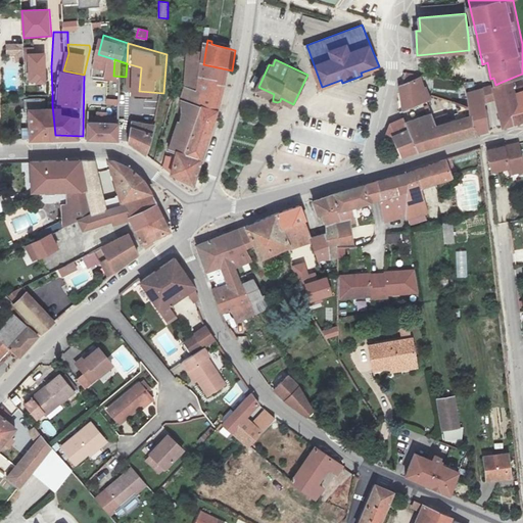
[(200,116),(218,122),(229,84),(232,70),(203,64),(198,89),(207,93),(200,116)]
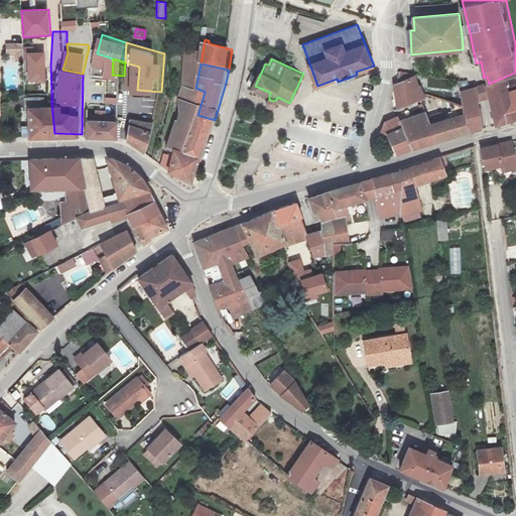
[(29,92),(51,92),(50,66),(28,67),(29,92)]
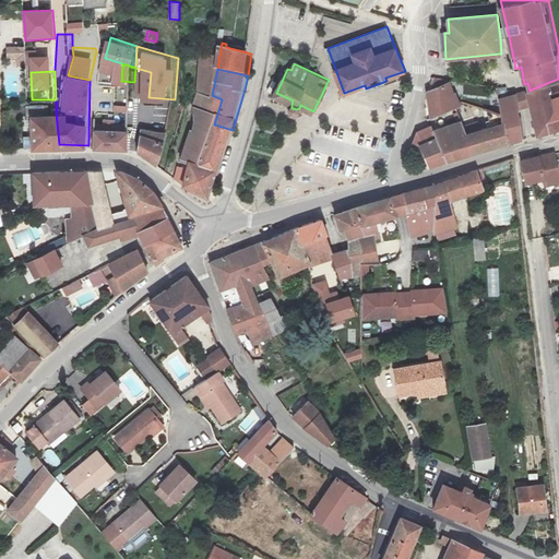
[(558,127),(558,79),(547,83),(534,88),(530,91),(532,104),(538,133),(551,130),(558,127)]
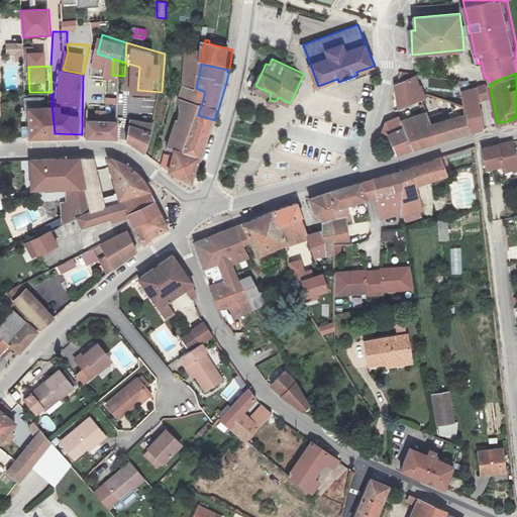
[(413,92),(422,89),(419,78),(397,85),(400,96),(396,97),(400,108),(416,103),(413,92)]
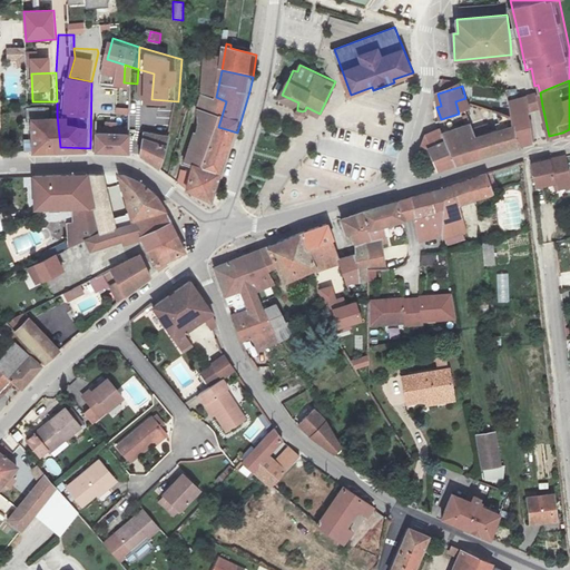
[(530,110),(542,106),(540,92),(527,96),(530,110)]
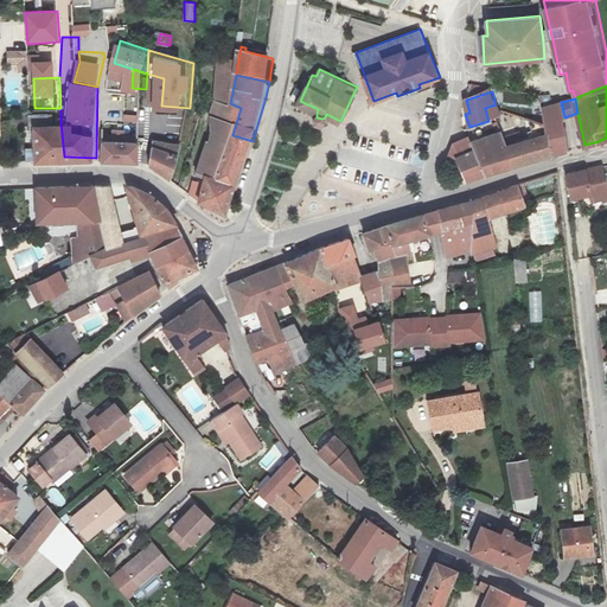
[(241,108),(230,103),(221,100),(217,113),(213,112),(213,116),(217,116),(216,126),(205,171),(215,174),(206,198),(208,200),(231,209),(240,184),(222,178),(232,135),(241,108)]
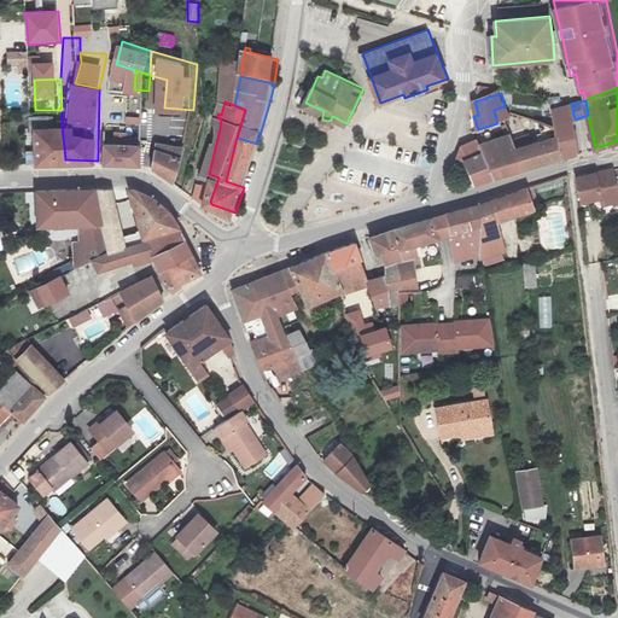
[(524,170),(564,158),(581,152),(575,120),(571,104),(553,110),(554,128),(509,112),(512,120),(506,121),(497,123),(501,133),(485,139),(468,145),(460,161),(465,164),(472,162),(479,185),(499,179),(508,175),(524,170)]
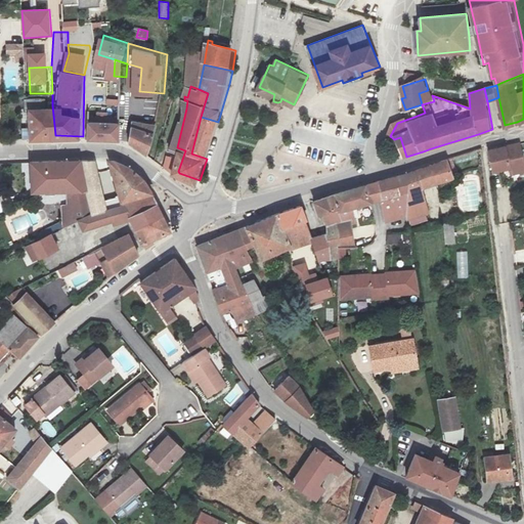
[(422,104),(429,102),(434,101),(432,95),(430,89),(428,90),(419,93),(422,104)]
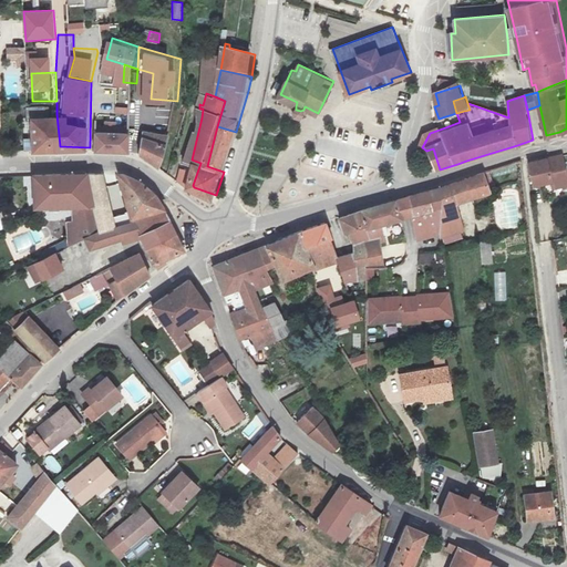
[(102,104),(100,147),(133,151),(135,107),(102,104)]
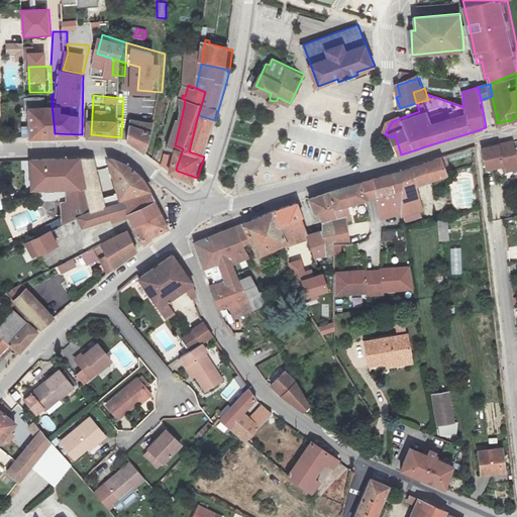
[(35,134),(55,133),(52,104),(34,104),(35,134)]
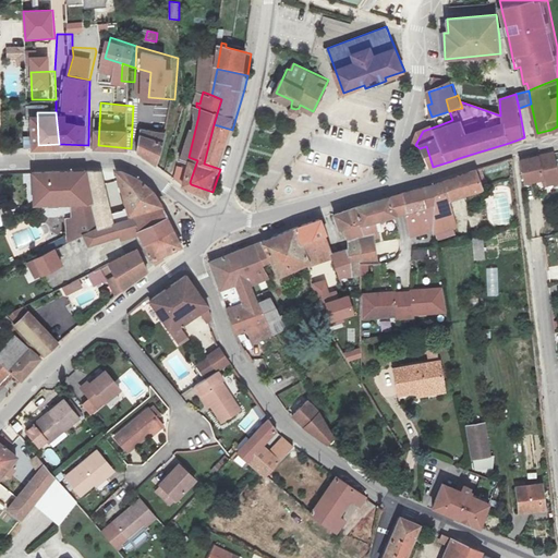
[(204,164),(220,169),(227,148),(232,130),(214,124),(204,164)]
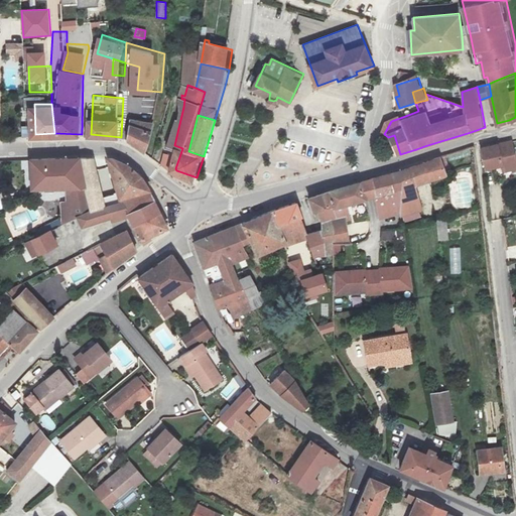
[(131,139),(148,151),(155,122),(136,117),(131,139)]
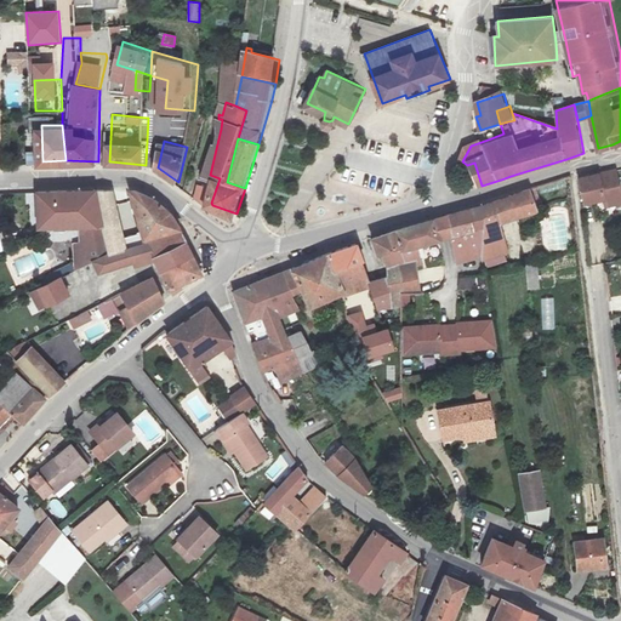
[(429,181),(436,161),(421,155),(414,175),(429,181)]
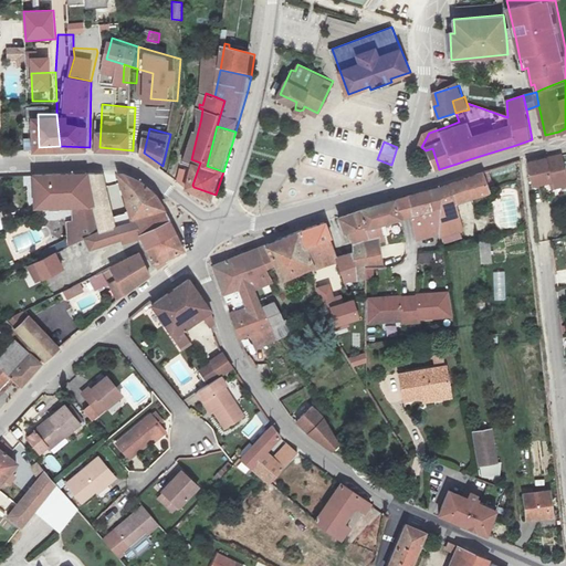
[(549,181),(552,189),(565,185),(565,177),(561,156),(527,164),(533,186),(549,181)]
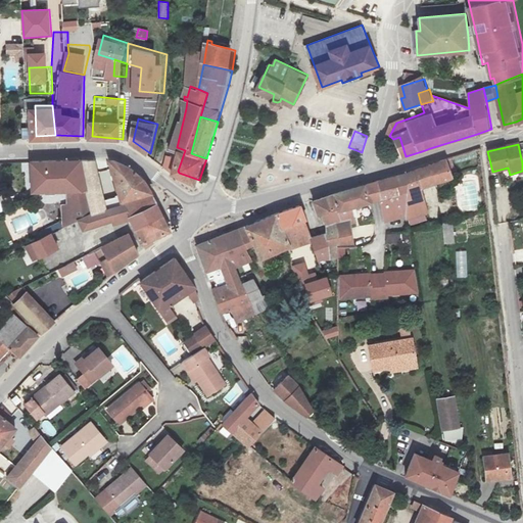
[(417,172),(413,173),(413,193),(405,196),(406,197),(409,209),(412,220),(431,212),(427,188),(446,179),(457,176),(449,156),(417,172)]
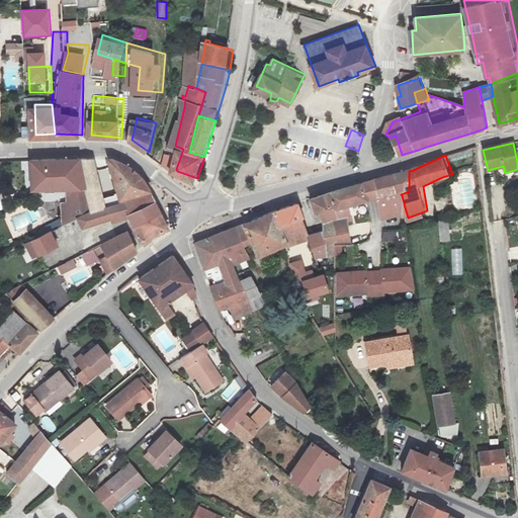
[(64,199),(66,225),(76,220),(81,217),(93,211),(78,159),(60,159),(25,161),(31,187),(67,187),(70,197),(64,199)]
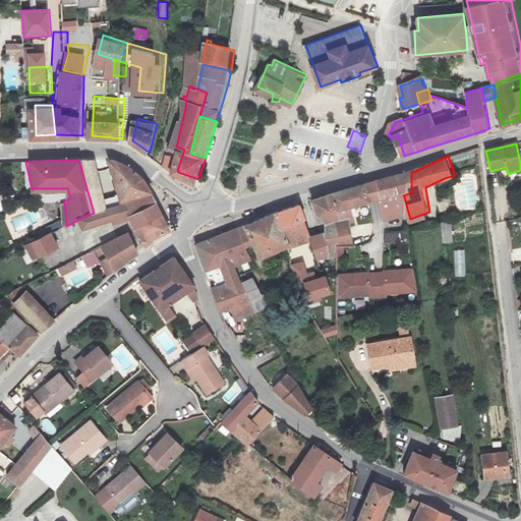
[(78,160),(94,213),(105,209),(112,206),(109,197),(101,196),(90,160),(78,160)]
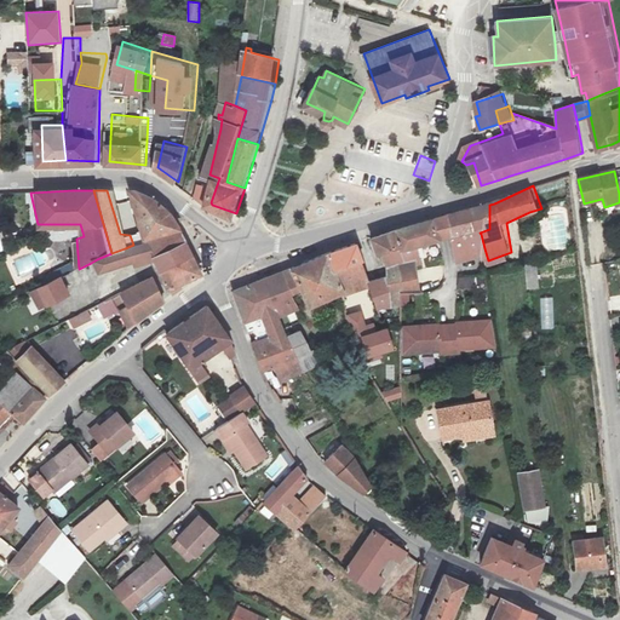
[(124,190),(143,240),(177,229),(170,218),(153,204),(132,190),(124,190)]
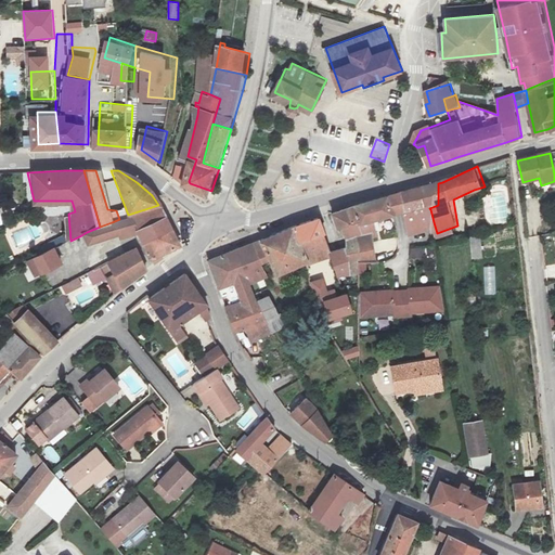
[(424,188),(429,208),(438,205),(438,183),(424,188)]
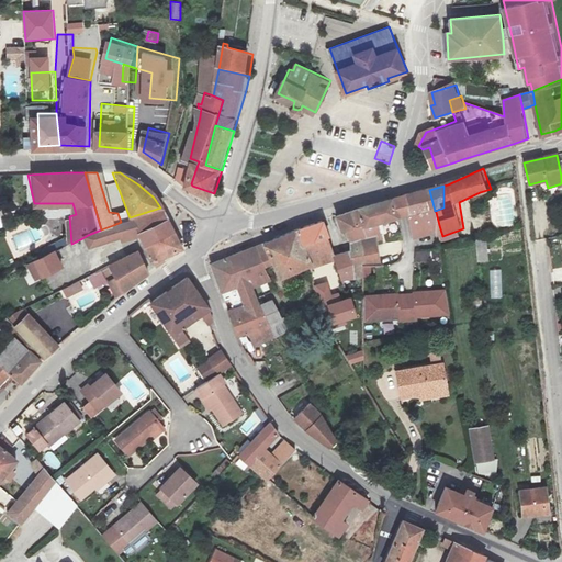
[(415,194),(407,195),(413,213),(413,215),(435,211),(429,190),(415,194)]
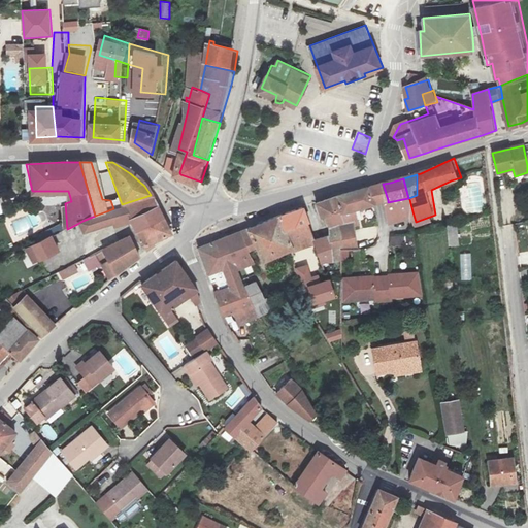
[(469,179),(470,212),(485,211),(484,179),(469,179)]
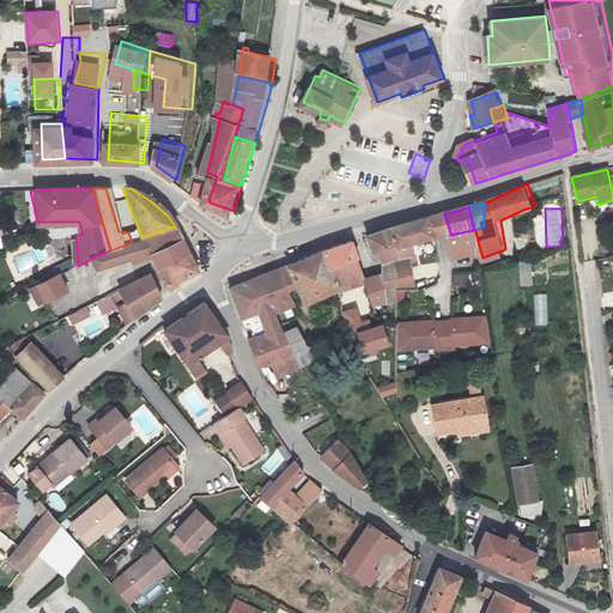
[(438,238),(450,235),(450,232),(444,213),(432,217),(438,238)]
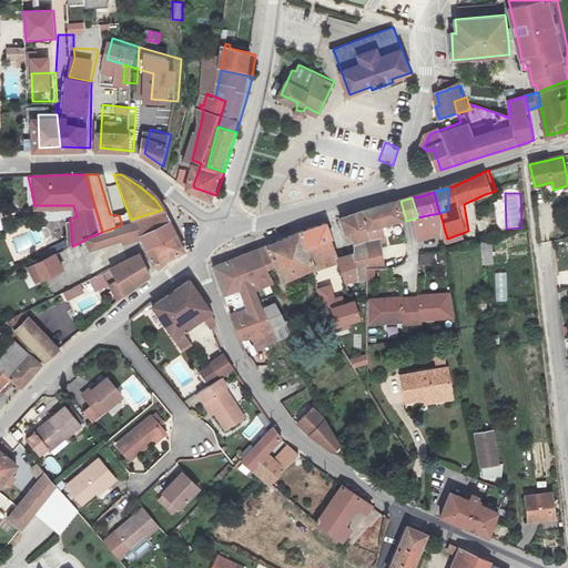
[(374,269),(388,269),(386,249),(393,247),(389,236),(386,225),(389,225),(406,221),(401,201),(368,210),(364,211),(369,225),(376,243),(374,244),(374,269)]
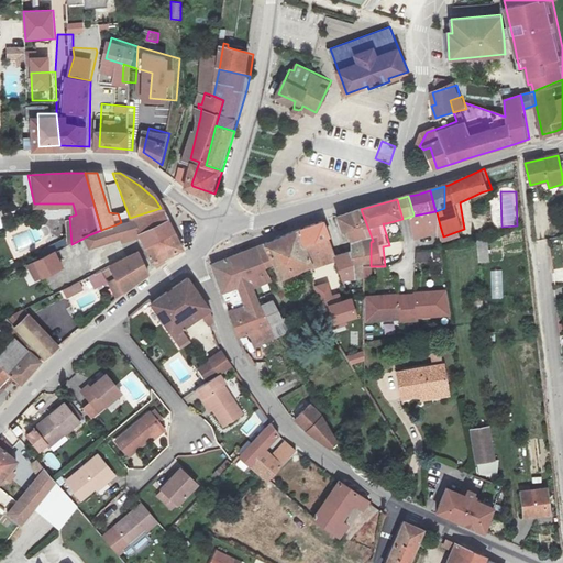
[(136,233),(143,249),(145,246),(172,231),(165,216),(161,208),(130,218),(136,233)]
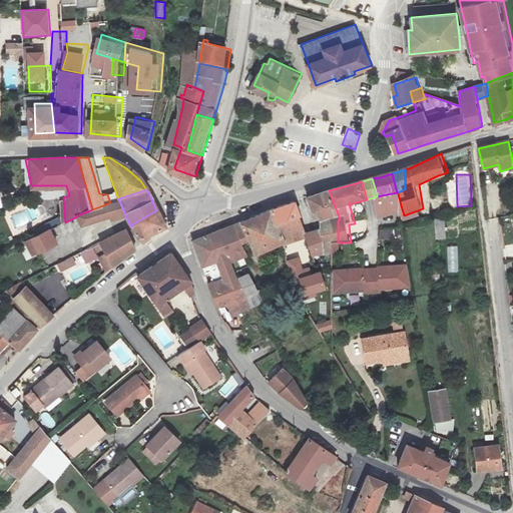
[(315,209),(320,208),(334,203),(329,190),(310,196),(315,209)]
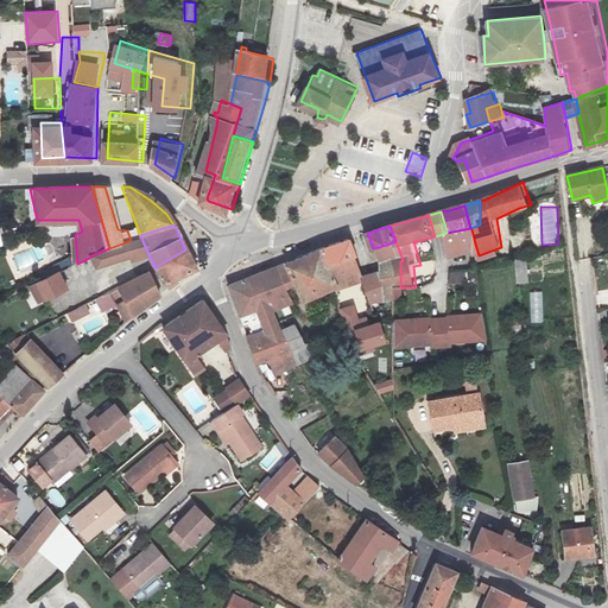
[(472,229),(470,228),(447,233),(451,251),(453,254),(476,248),(475,244),(472,229)]
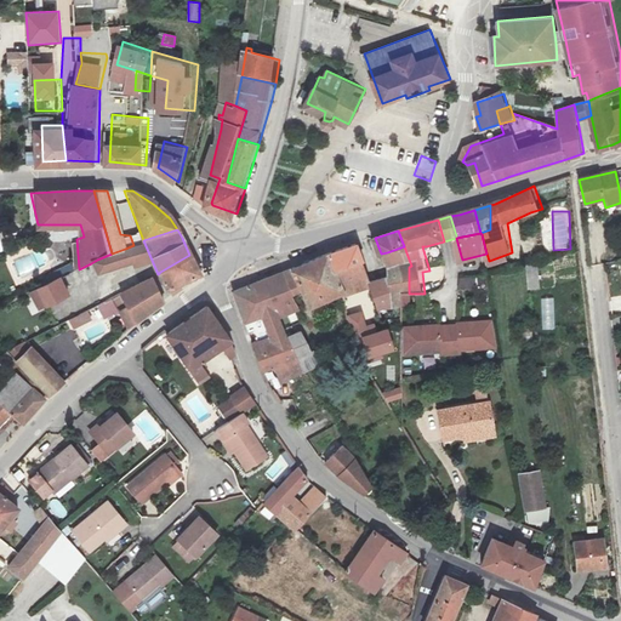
[(134,245),(125,249),(131,261),(132,263),(151,257),(143,240),(134,245)]
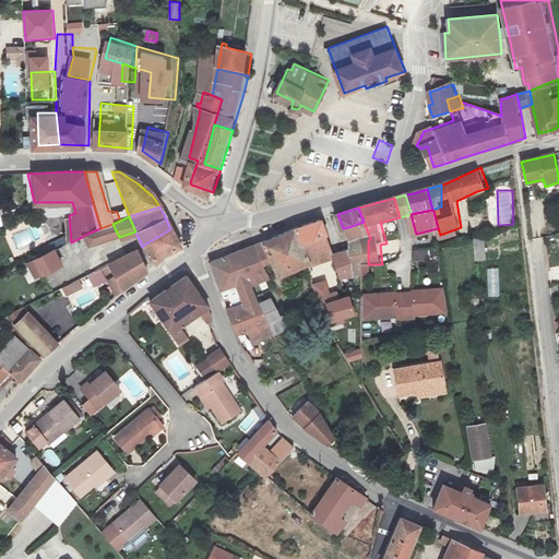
[(344,264),(339,252),(324,217),(299,227),(312,263),(313,264),(317,275),(344,264)]
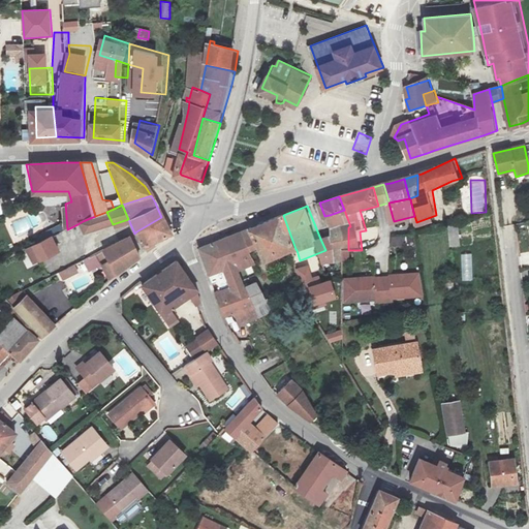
[(348,259),(348,250),(348,227),(350,226),(344,210),(330,215),(337,232),(334,234),(341,260),(348,259)]
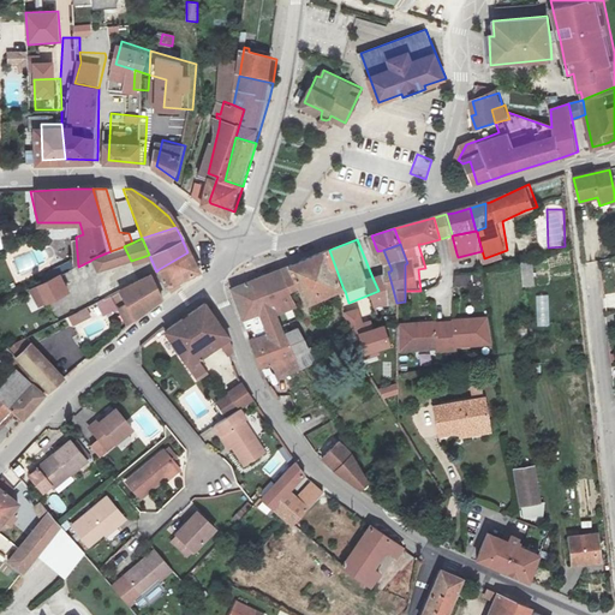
[(124,246),(111,251),(96,257),(90,261),(96,273),(130,258),(124,246)]
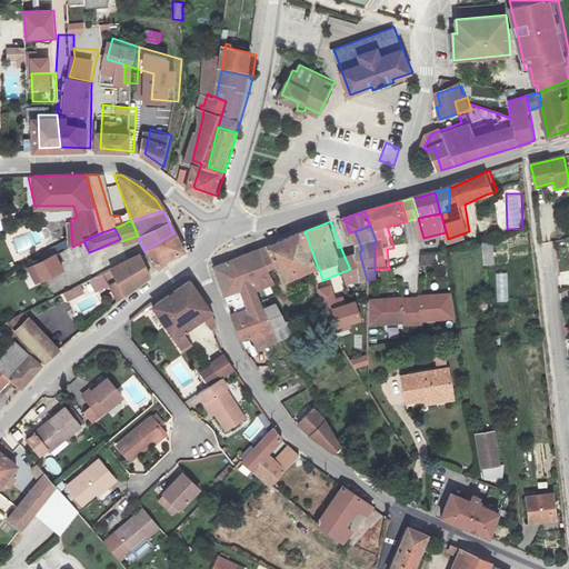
[(291,279),(318,268),(305,231),(273,245),(283,265),(291,279)]
